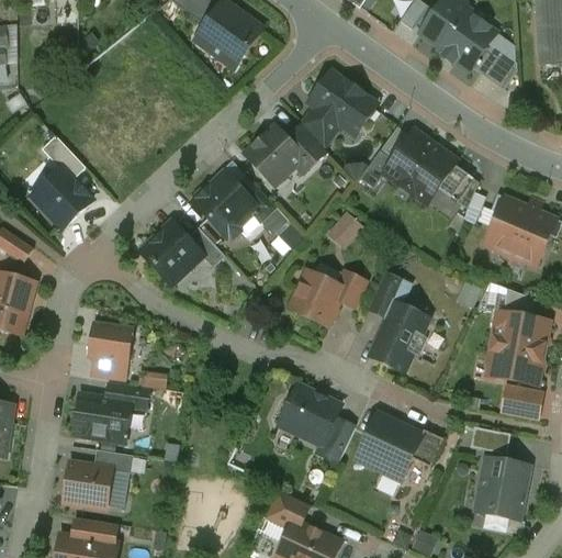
[(171,0),(205,25),(224,0),(171,0)]
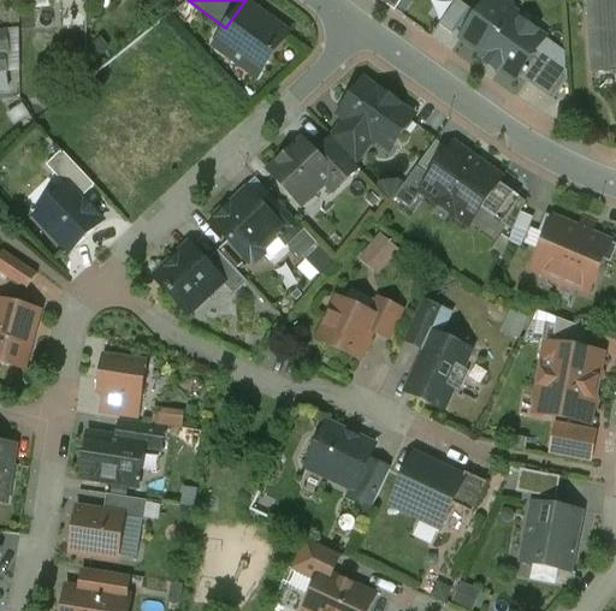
[(288,31),(246,0),(225,28),(214,43),(258,75),(288,31)]
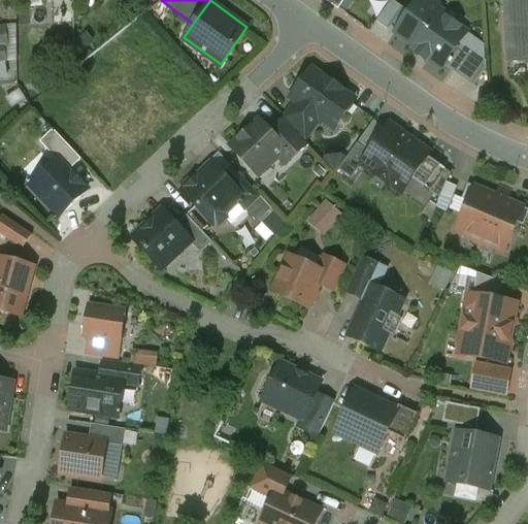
[(416,0),(395,30),(414,43),(413,45),(440,66),(443,62),(459,40),(466,31),(439,11),(440,9),(438,0),(433,0),(428,1),(427,0),(416,0)]
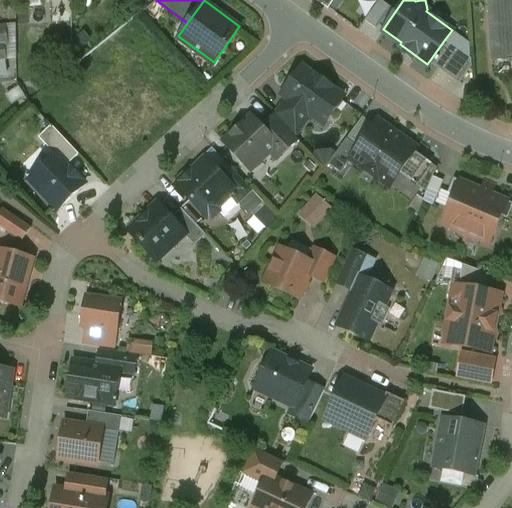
[(486,0),(491,59),(511,57),(511,0),(486,0)]
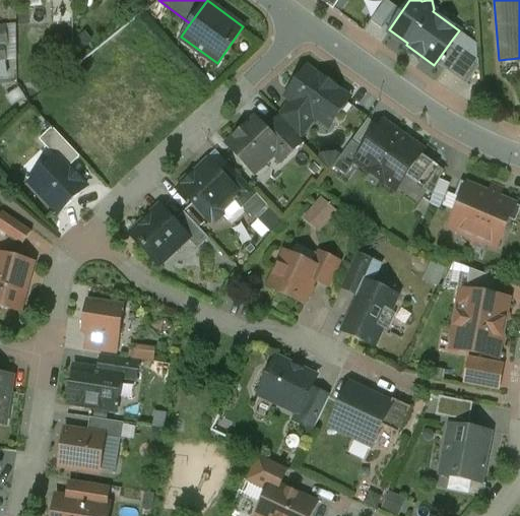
[(391,12),(380,4),(375,11),(386,19),(391,12)]
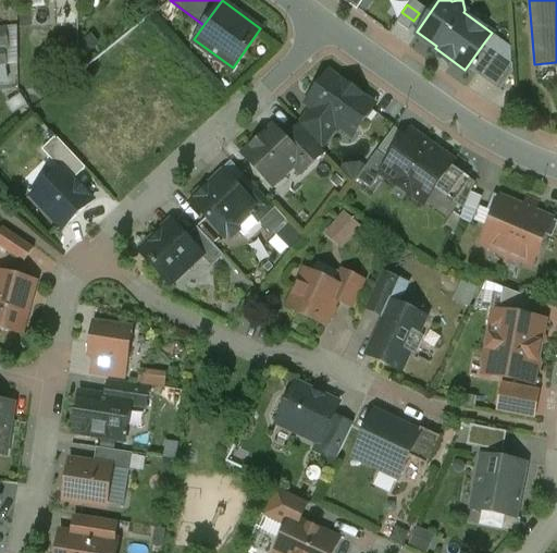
[(413,21),(401,12),(391,27),(403,36),(413,21)]
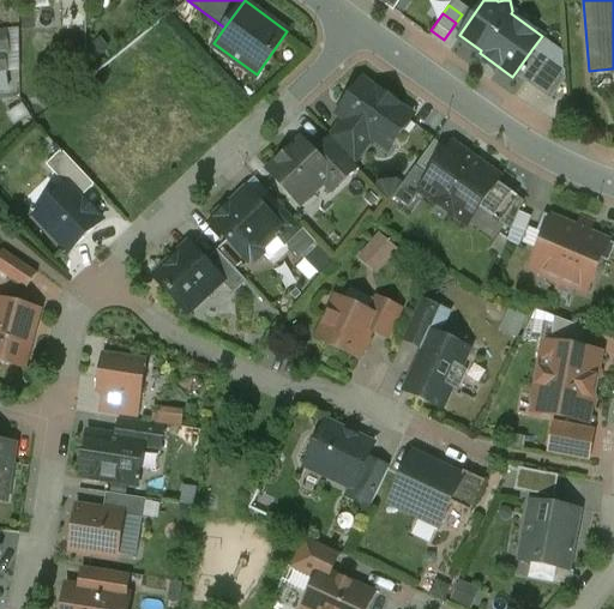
[(565,68),(534,47),(516,72),(551,97),(565,77),(565,68)]
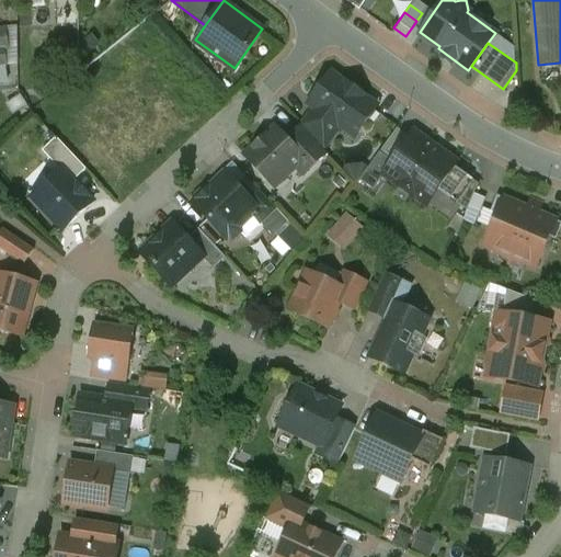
[(376,103),(331,71),(317,91),(321,94),(300,124),(323,147),(343,120),(357,129),(376,103)]
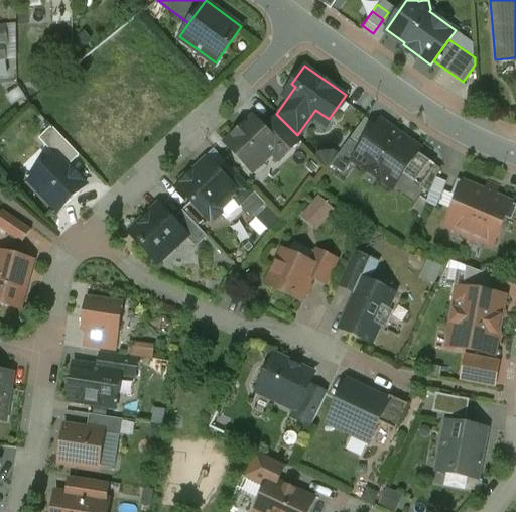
[(297,135),(276,114),(263,127),(279,143),(272,150),(279,158),(300,139),(297,135)]
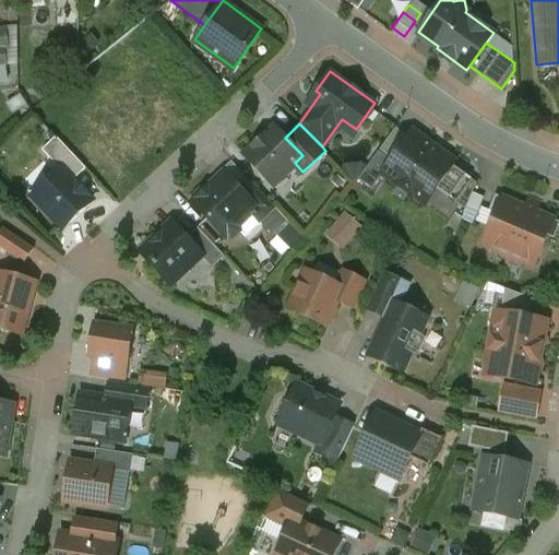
[(390,158),(381,170),(382,172),(425,202),(436,187),(452,164),(455,161),(411,129),(390,158)]
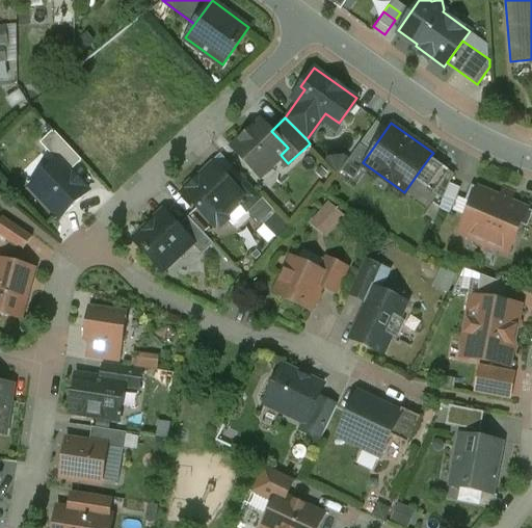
[(266,124),(255,124),(232,146),(259,175),(281,155),(288,148),(271,131),(266,124)]
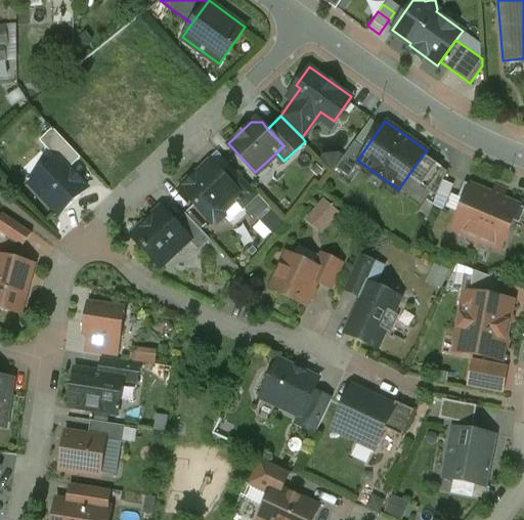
[(80,156),(52,126),(39,138),(56,157),(57,156),(68,167),(80,156)]
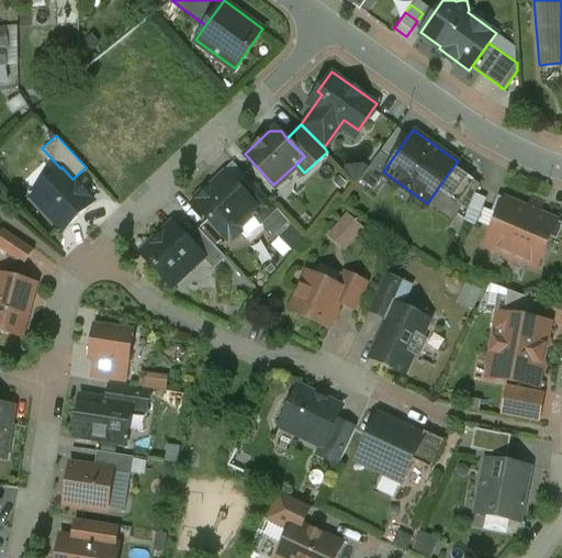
[(380,151),(360,178),(373,188),(384,173),(383,171),(392,159),(380,151)]
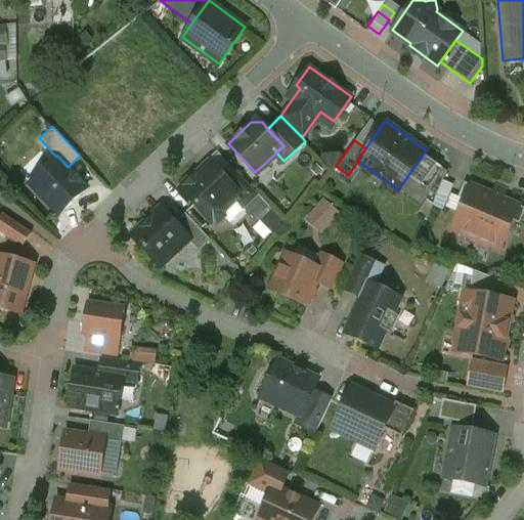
[(446,170),(424,154),(408,175),(436,195),(446,170)]
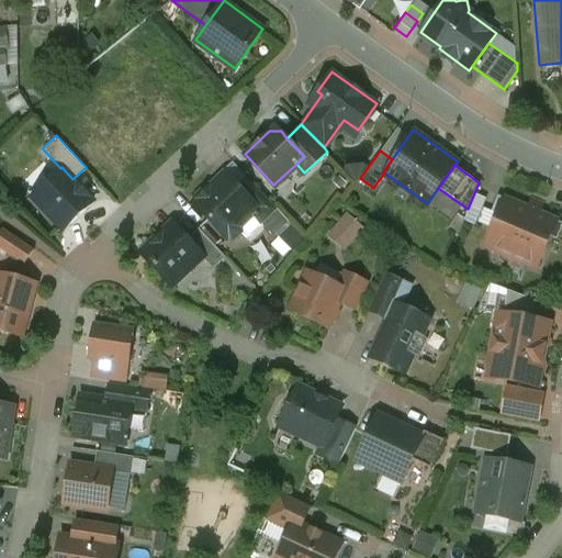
[(72,179),(62,167),(60,168),(32,194),(63,227),(92,200),(72,179)]
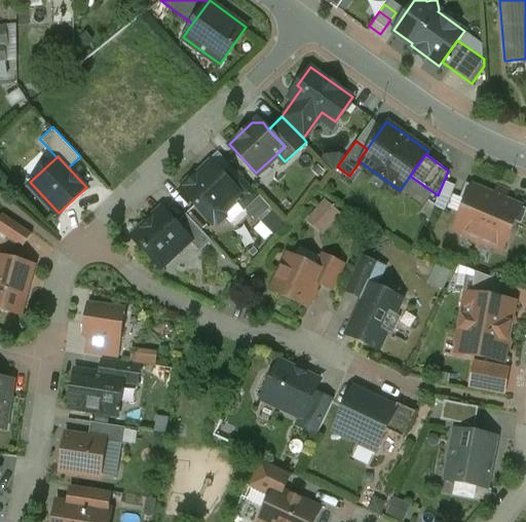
[(211,161),(181,189),(212,221),(218,222),(225,216),(224,209),(235,198),(240,193),(223,175),(211,161)]
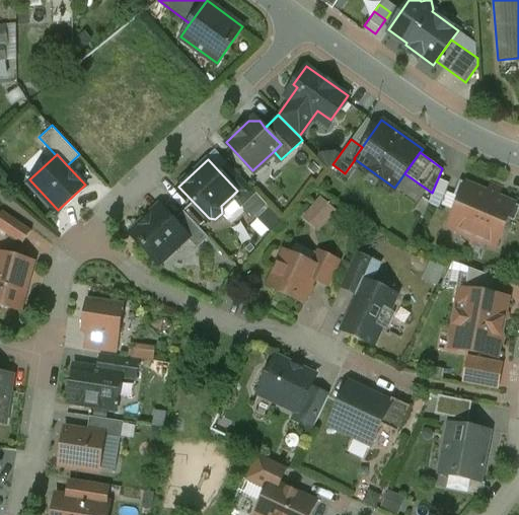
[(254,191),(229,163),(220,172),(237,191),(232,196),(240,204),(254,191)]
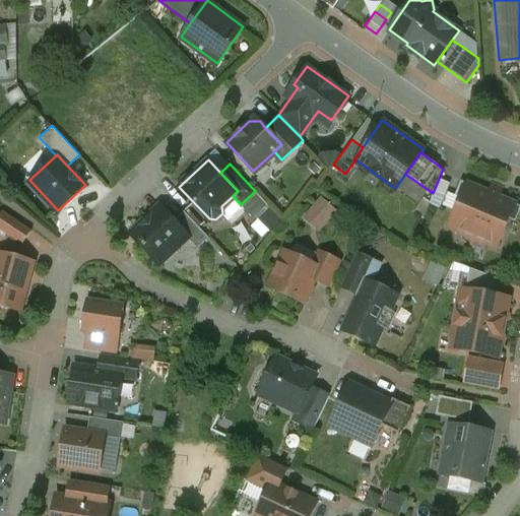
[(486,191),(461,180),(455,194),(460,196),(448,226),(497,246),(509,217),(515,219),(519,206),(519,204),(499,196),(502,188),(490,183),(486,191)]
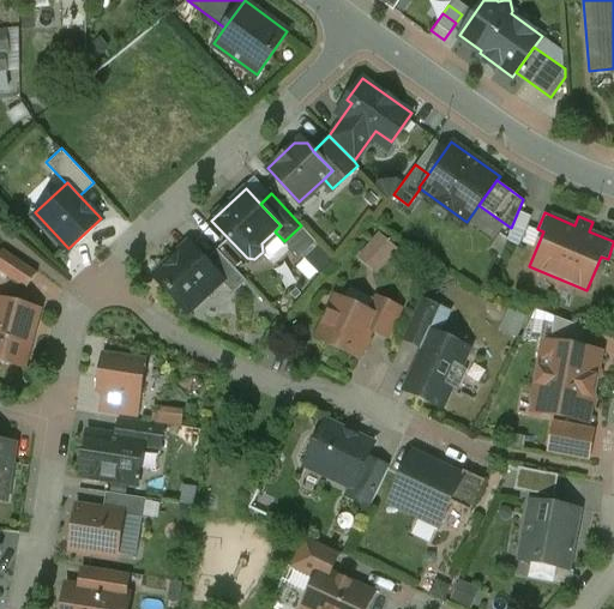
[(378,269),(402,245),(383,227),(360,249),(378,269)]
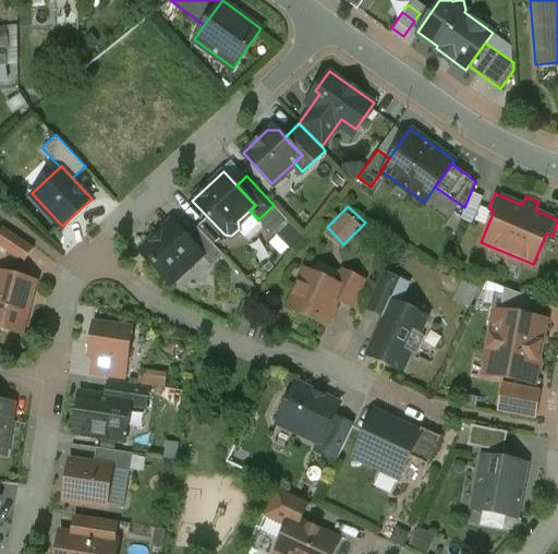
[(171,220),(141,250),(170,281),(183,269),(183,263),(196,250),(197,249),(185,236),(171,220)]
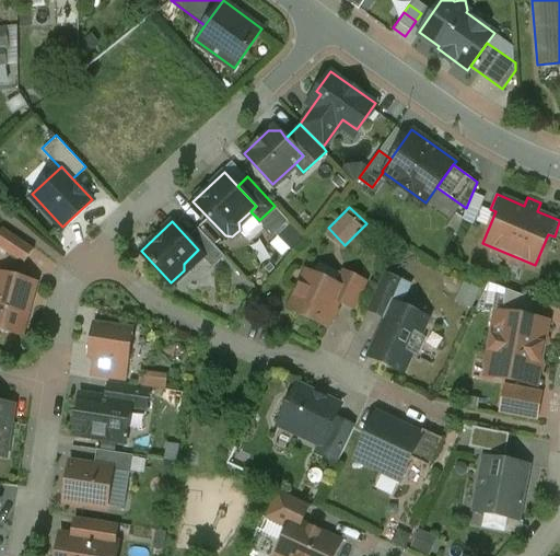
[(33,246),(2,226),(0,229),(0,246),(23,262),(33,246)]
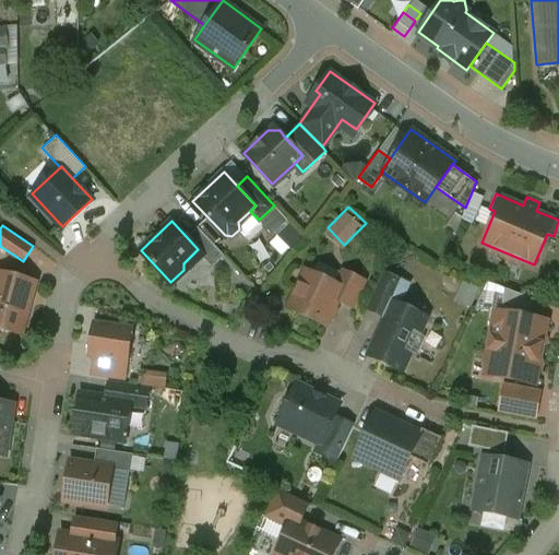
[(224,254),(197,225),(186,236),(198,249),(197,250),(211,266),(224,254)]
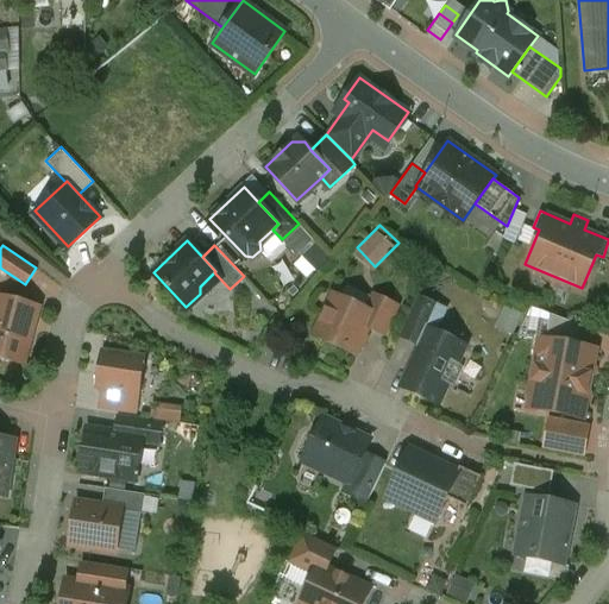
[(366,308),(332,293),(313,333),(355,353),(358,345),(363,344),(366,337),(364,333),(368,325),(375,312),(366,308)]
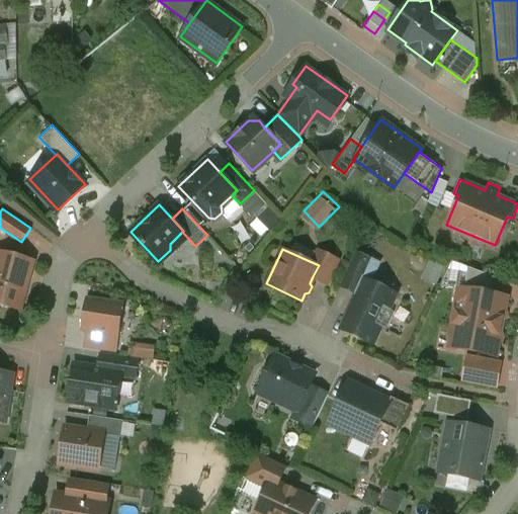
[(337,259),(318,250),(312,262),(319,265),(313,276),(326,282),(337,259)]
